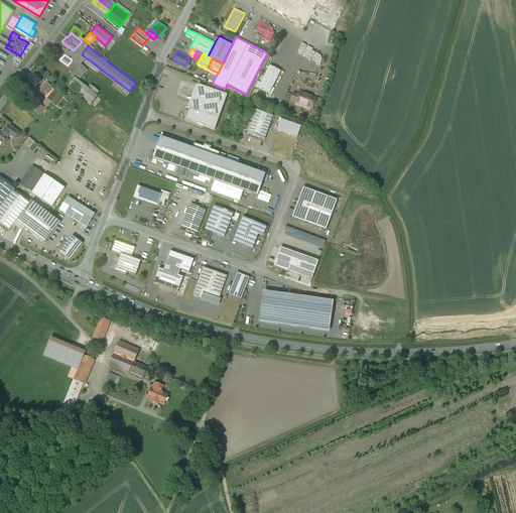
[(99,68),(90,60),(88,63),(97,70),(99,68)]
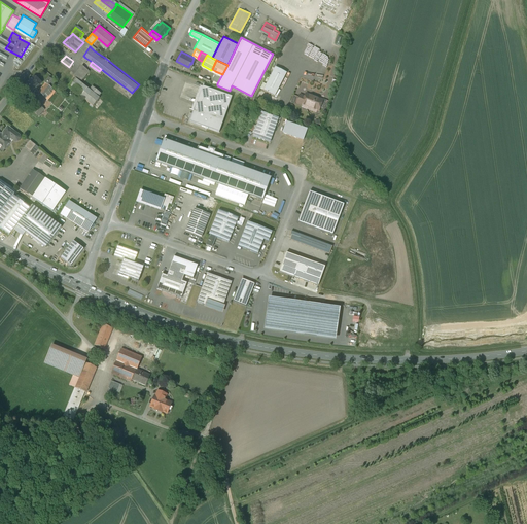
[(82,63),(73,74),(75,76),(80,80),(90,69),(82,63)]
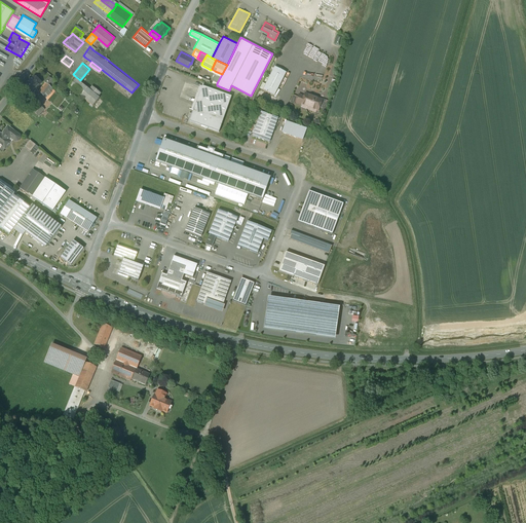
[(266,82),(263,87),(274,94),(286,70),(275,65),(266,82)]
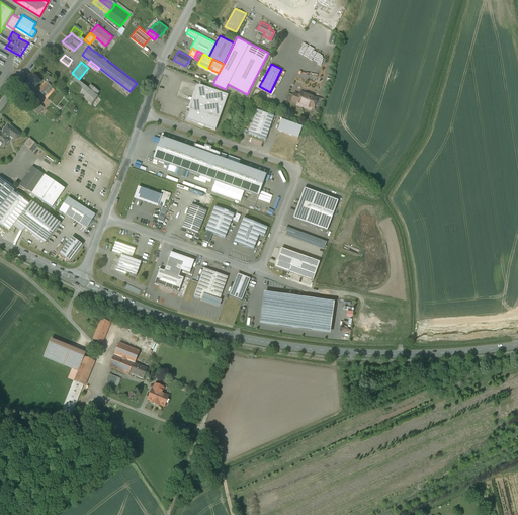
[(214,80),(219,73),(211,70),(207,77),(210,78),(210,77),(214,80)]
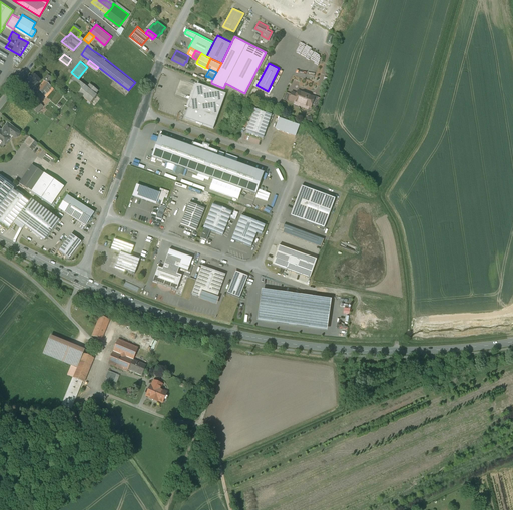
[(33,72),(24,82),(35,91),(38,88),(38,87),(34,84),(40,78),(33,72)]
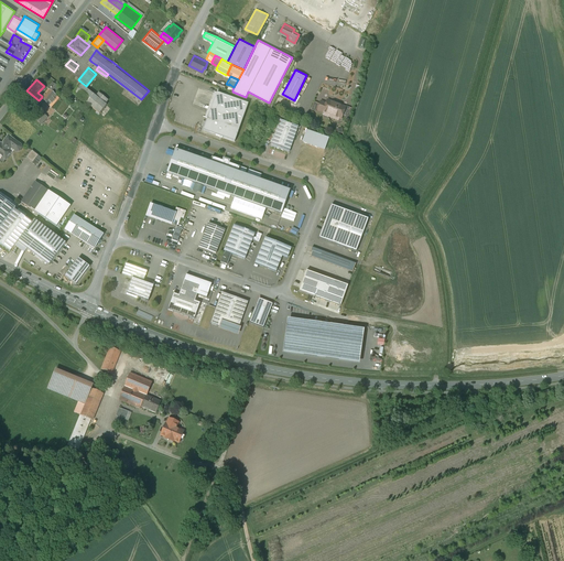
[(58,85),(53,79),(47,86),(50,88),(53,90),(58,85)]
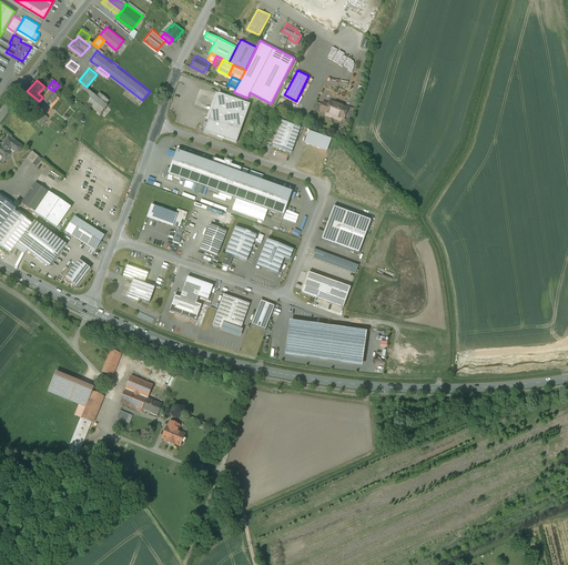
[(87,87),(81,82),(74,91),(91,104),(100,112),(108,103),(105,102),(97,94),(87,87)]
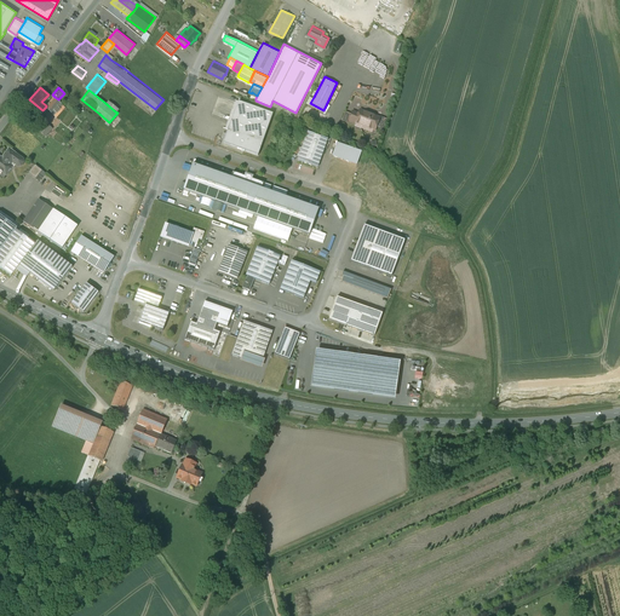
[(58,99),(55,97),(46,105),(46,107),(56,115),(65,104),(58,99)]
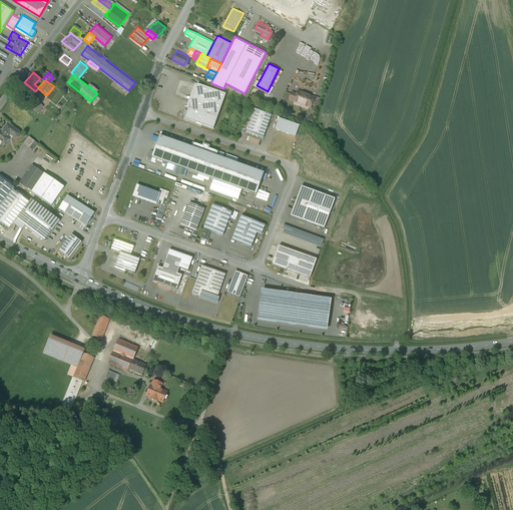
[(98,89),(89,81),(87,85),(95,92),(98,89)]
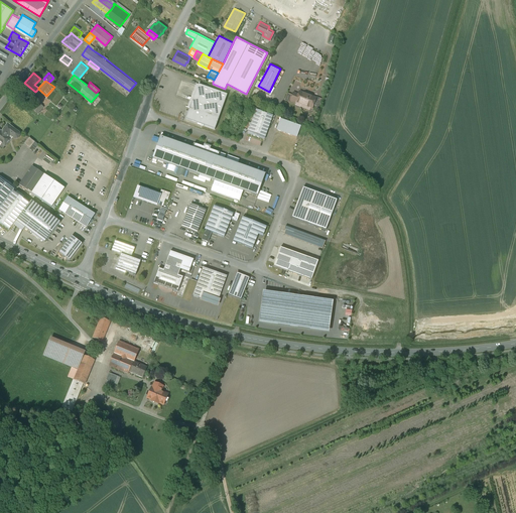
[(189,105),(198,83),(196,82),(187,105),(189,105)]
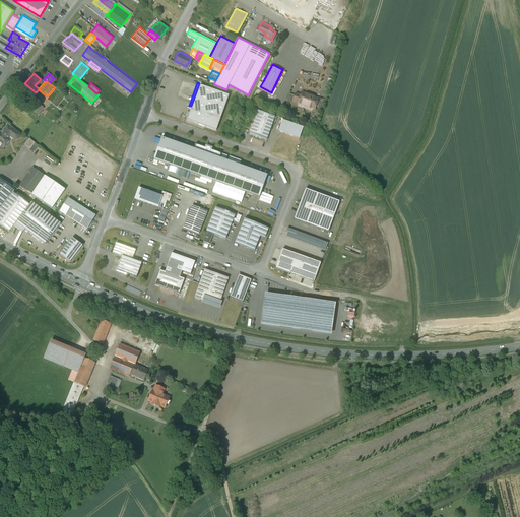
[(229,93),(200,83),(199,83),(191,106),(191,107),(190,111),(189,115),(188,118),(199,122),(216,128),(219,120),(229,93)]
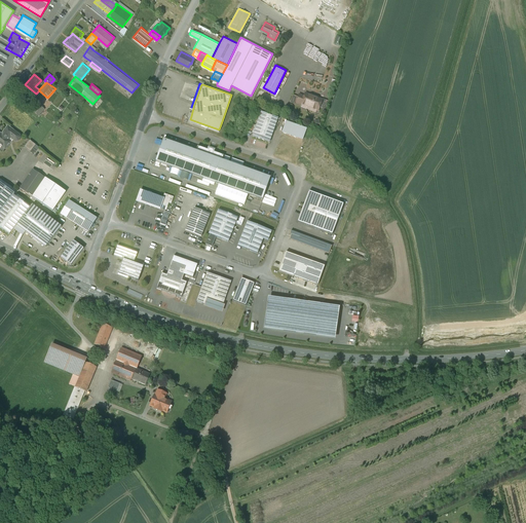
[(321,98),(305,91),(304,95),(303,95),(300,102),(302,102),(316,108),(321,98)]
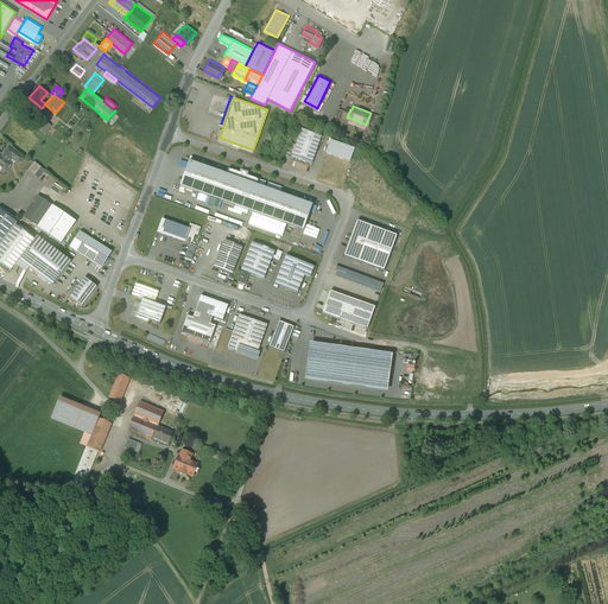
[(45,119),(38,126),(44,131),(46,128),(51,124),(45,119)]
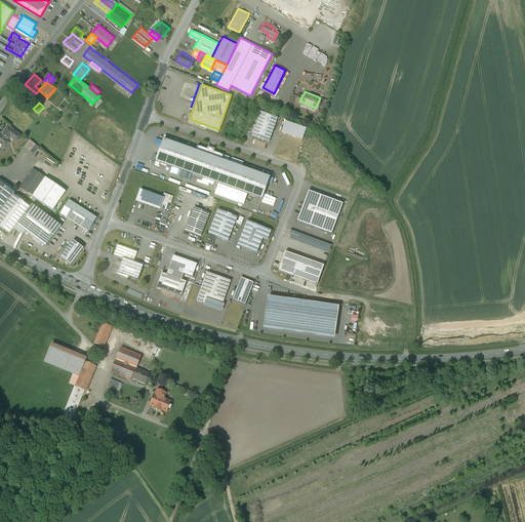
[(278,116),(260,110),(251,133),(269,139),(278,116)]
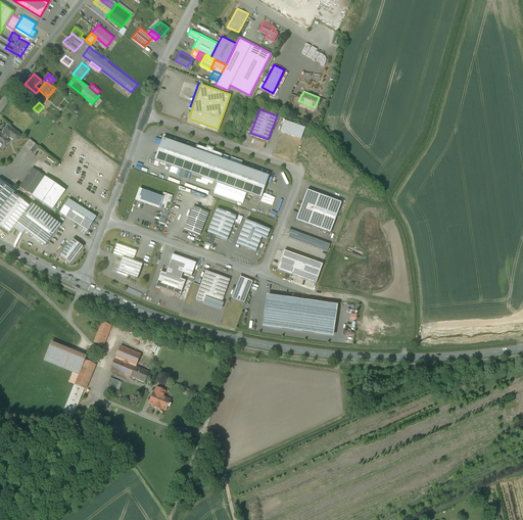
[(284,117),(280,130),(300,137),(304,126),(284,117)]
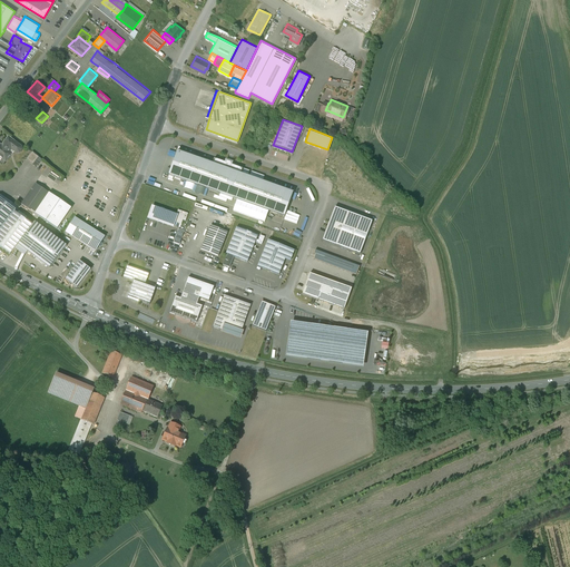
[(8,135),(0,145),(0,154),(2,156),(1,156),(6,159),(10,153),(8,150),(12,145),(13,147),(15,148),(17,150),(19,149),(21,147),(21,144),(8,135)]
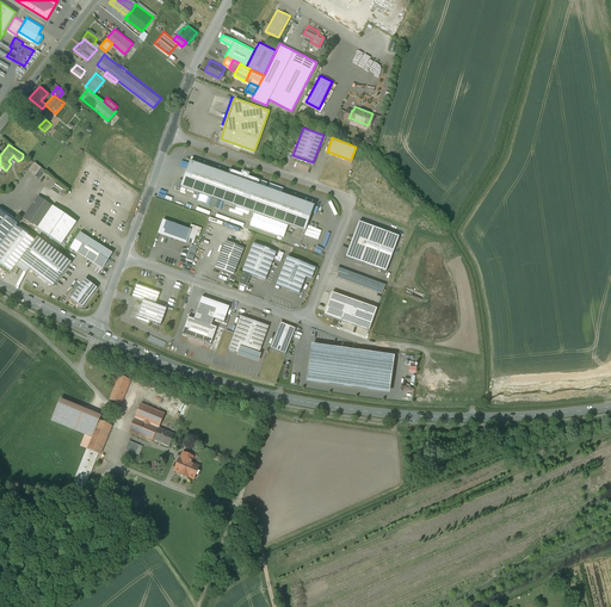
[(227,173),(190,159),(180,184),(304,229),(314,204),(227,173)]
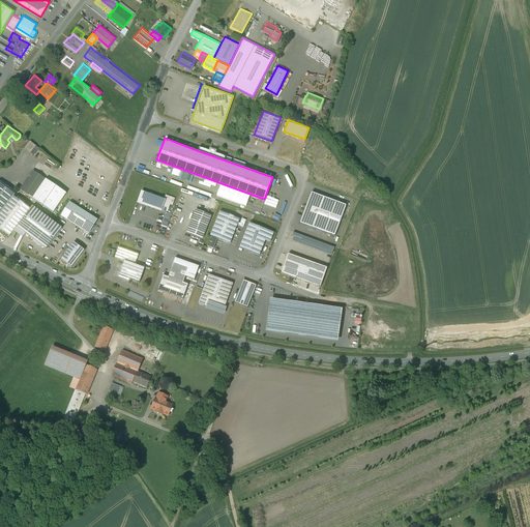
[(36,144),(30,139),(24,146),(30,150),(33,147),(36,144)]
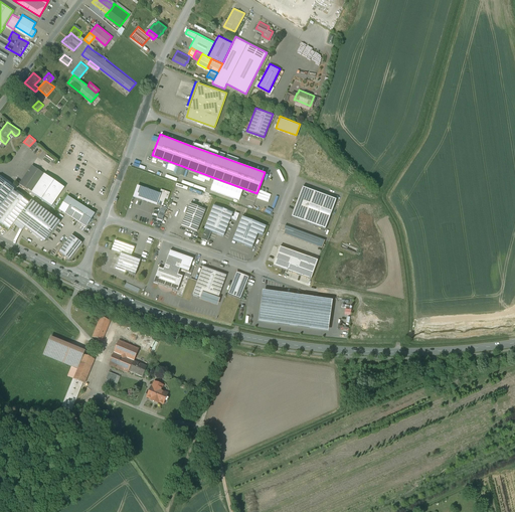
[(204,145),(193,141),(191,146),(217,155),(219,150),(208,146),(208,145),(204,143),(204,145)]
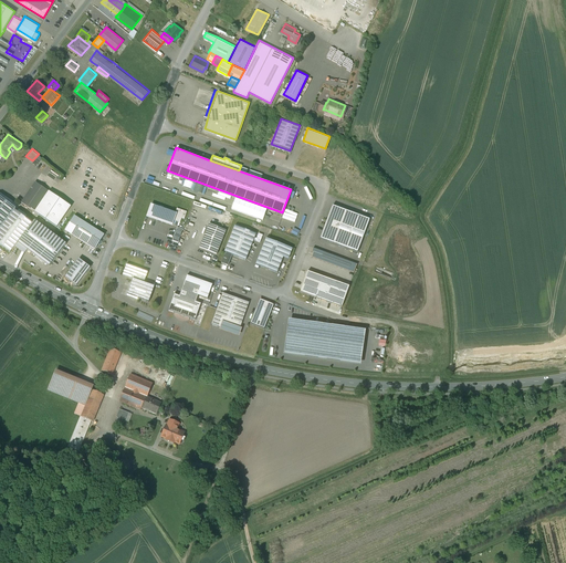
[(35,179),(21,200),(34,210),(49,189),(35,179)]
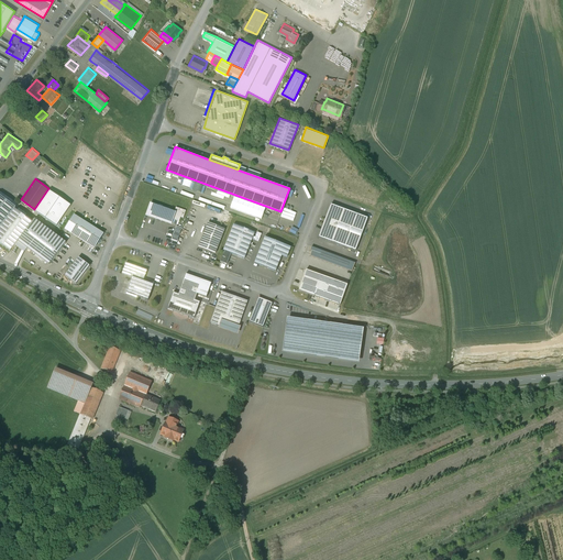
[(19,201),(0,188),(0,196),(14,207),(19,201)]
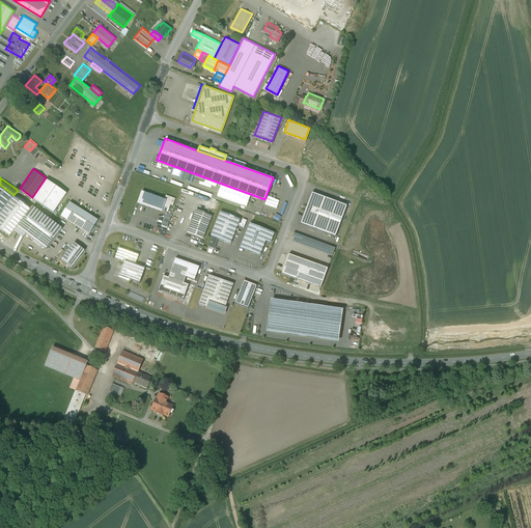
[(66,191),(46,177),(32,197),(53,211),(66,191)]
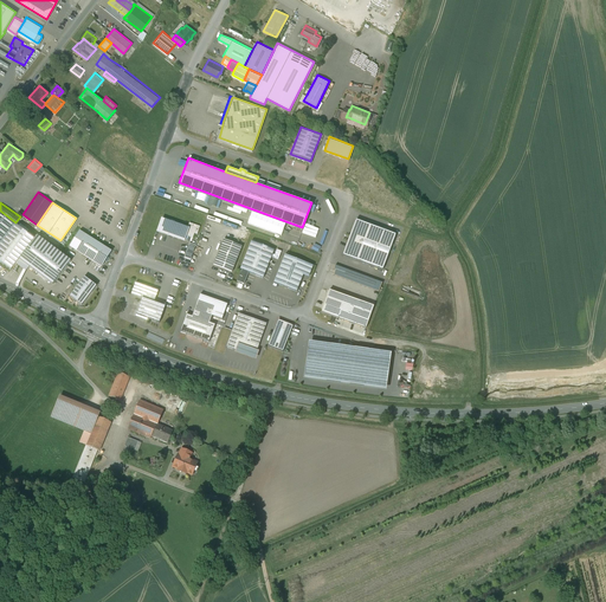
[(0,211),(0,243),(15,222),(0,211)]
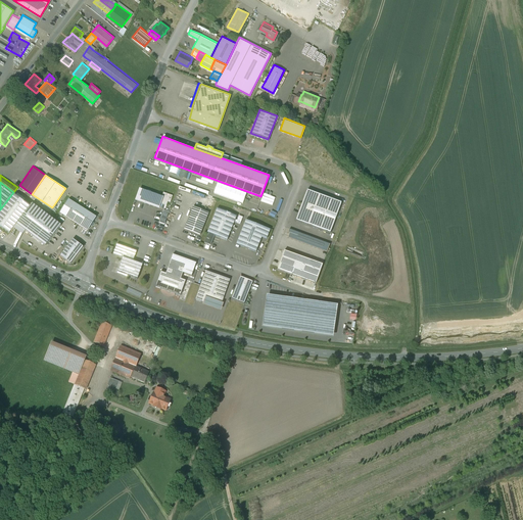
[(162,195),(140,187),(136,197),(158,206),(162,195)]
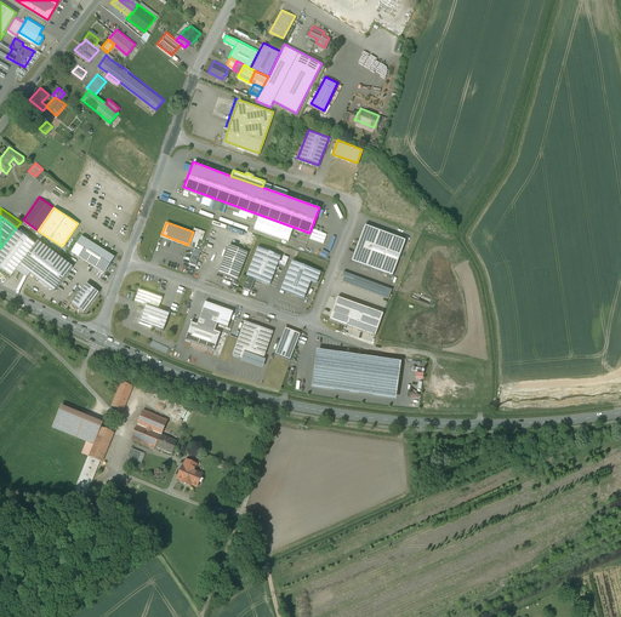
[(365,223),(351,260),(392,274),(405,238),(365,223)]
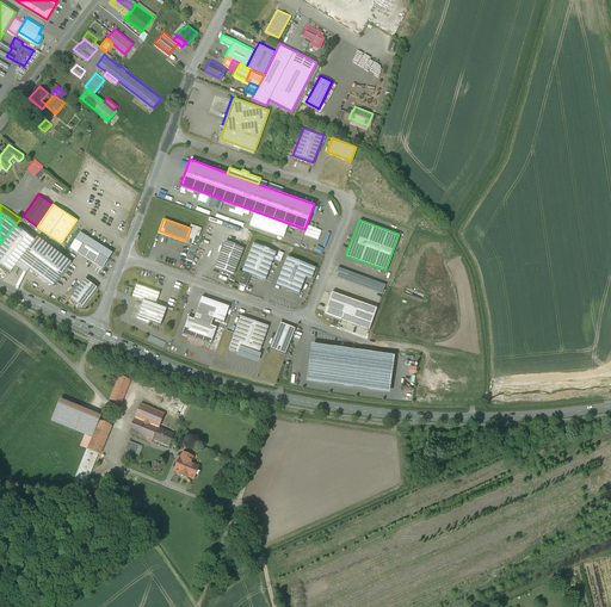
[(16,224),(0,245),(0,261),(11,270),(16,264),(19,259),(30,267),(54,285),(72,261),(37,235),(35,239),(16,224)]
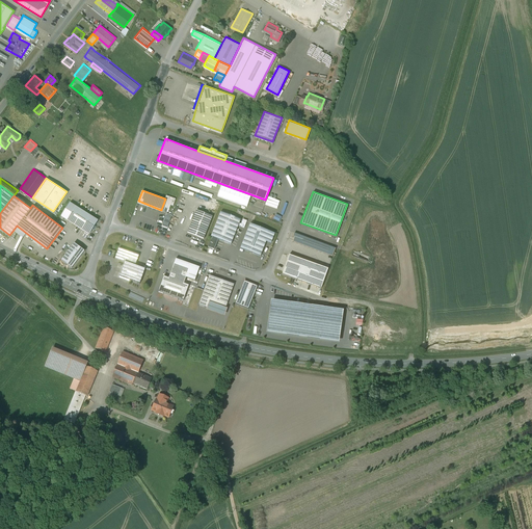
[(98,218),(70,201),(61,214),(89,232),(92,227),(94,228),(96,225),(95,223),(98,218)]
